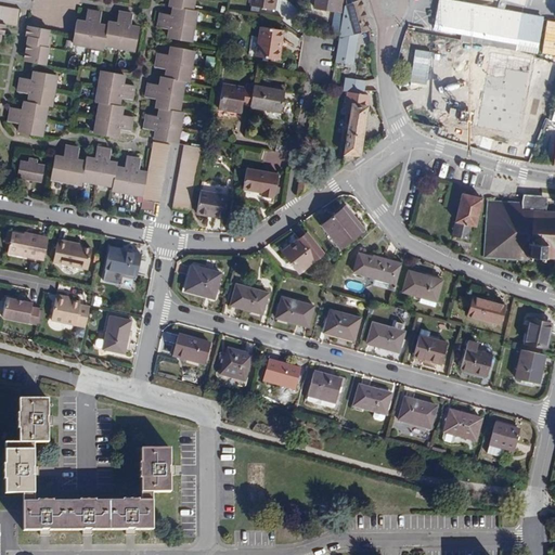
[(193,11),(195,0),(169,0),(169,7),(173,7),(193,11)]
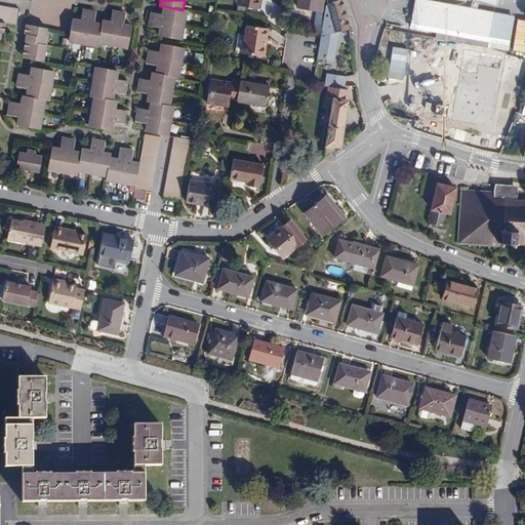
[(238,0),(238,5),(260,9),(261,0),(238,0)]
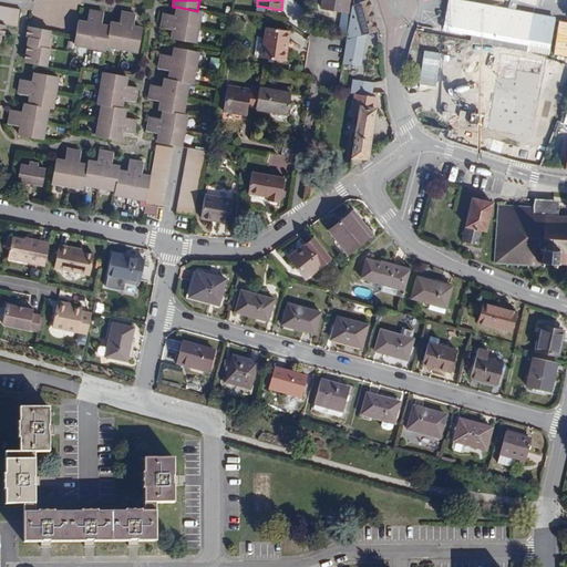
[(344,12),(352,13),(353,0),(322,0),(322,8),(344,12)]
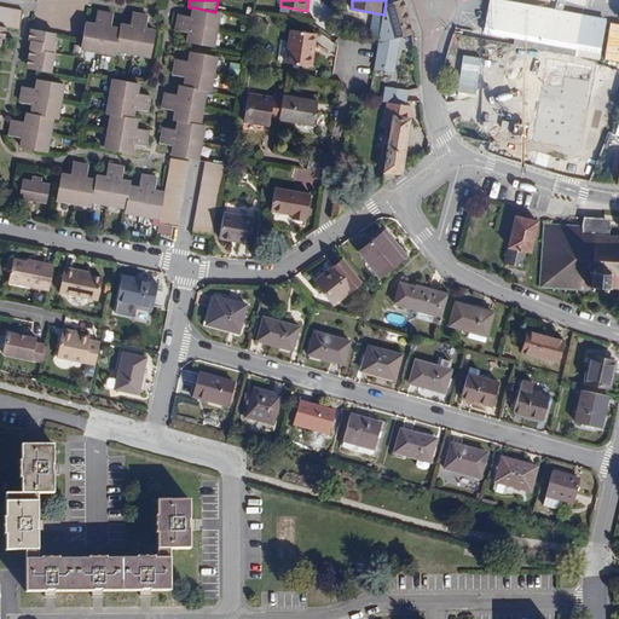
[(412,34),(404,0),(386,0),(385,15),(381,34),(380,40),(375,67),(393,70),(398,36),(412,34)]
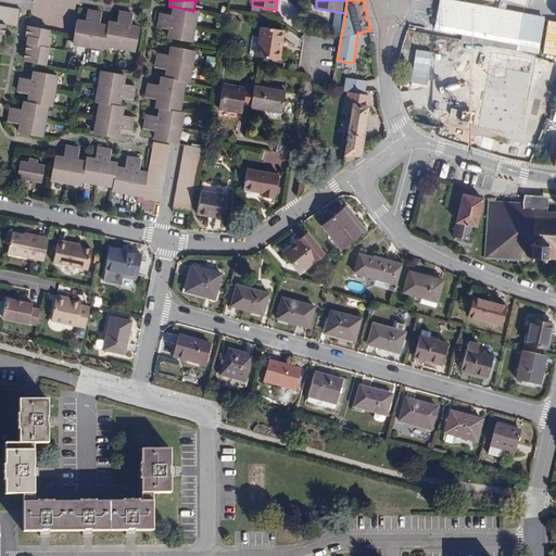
[(439,0),(440,0),(436,20),(434,28),(454,32),(462,33),(470,34),(479,5),(449,0),(439,0)]
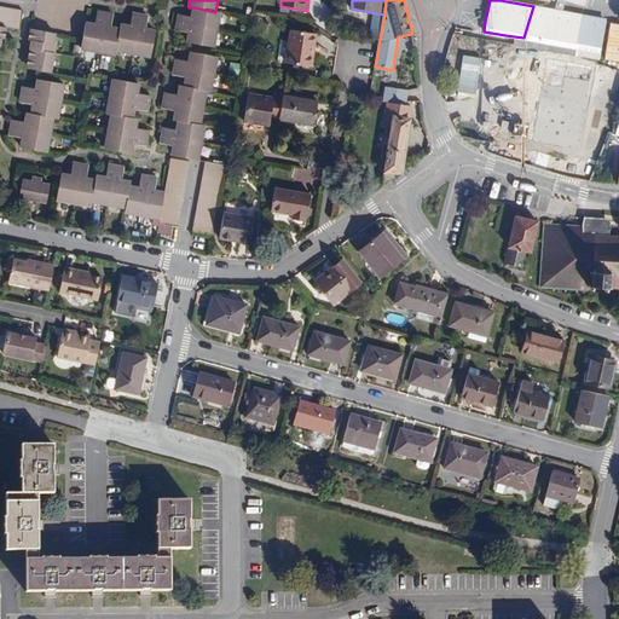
[(554,10),(533,6),(524,38),(601,52),(606,18),(583,15),(586,0),(562,0),(560,11),(554,10)]
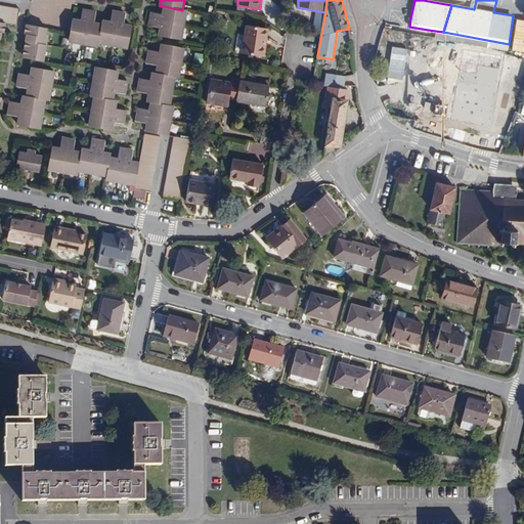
[(0,22),(3,23),(6,23),(16,25),(19,9),(0,5),(0,22)]
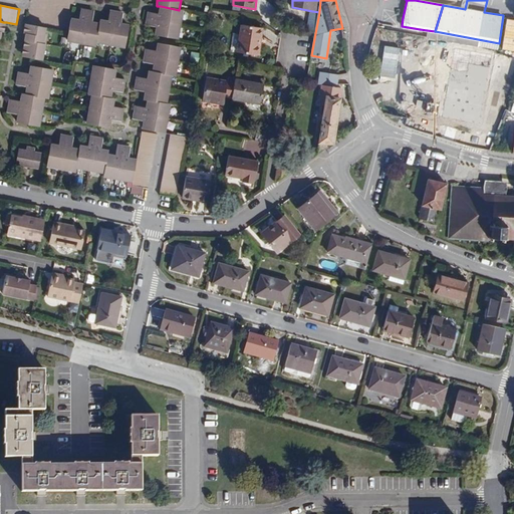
[(183,10),(179,10),(161,6),(160,14),(149,12),(147,25),(157,27),(156,35),(178,38),(183,10)]
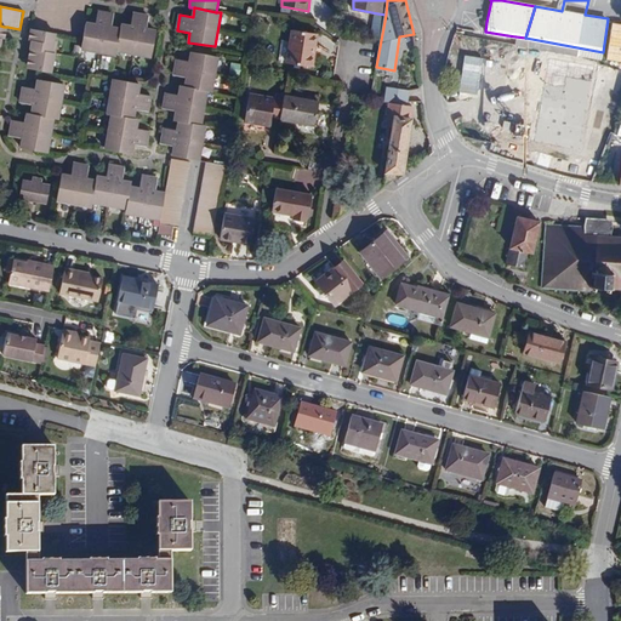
[(117,55),(117,50),(120,28),(112,27),(114,13),(98,11),(96,24),(86,22),(81,49),(117,55)]
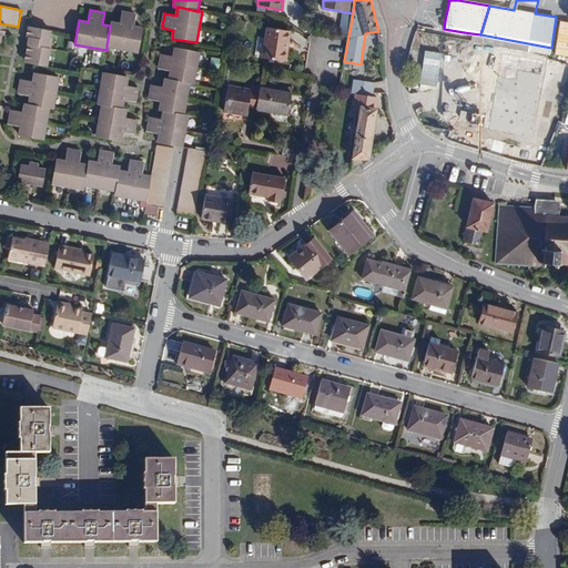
[(110,26),(107,46),(139,51),(143,28),(134,27),(137,14),(122,12),(120,23),(111,22),(110,26)]
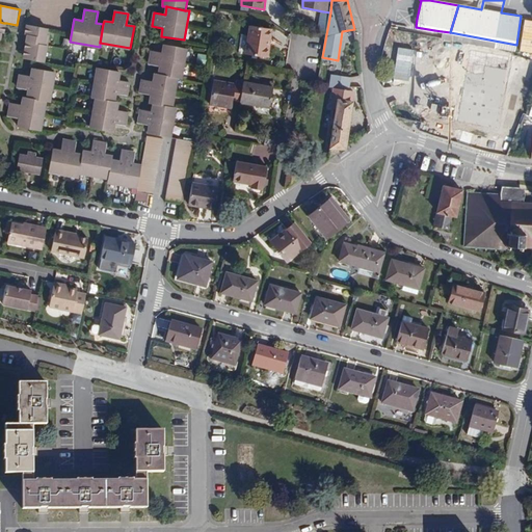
[(319,33),(326,34),(327,29),(330,12),(323,11),(319,33)]
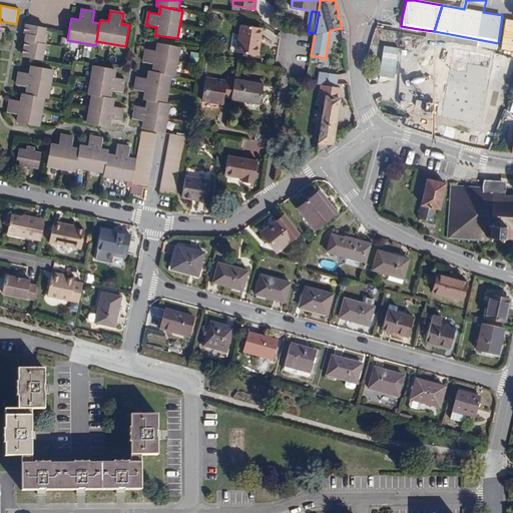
[(27,32),(25,40),(43,43),(45,27),(28,24),(27,32)]
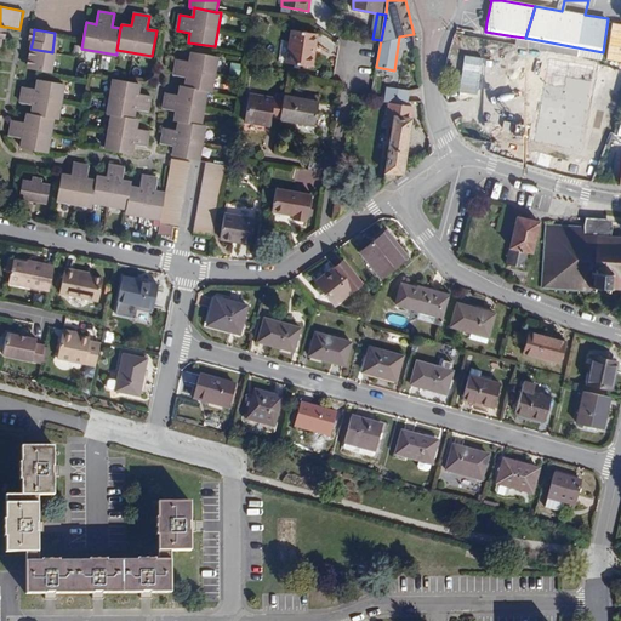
[(292,30),(288,63),(312,67),(317,34),(292,30)]
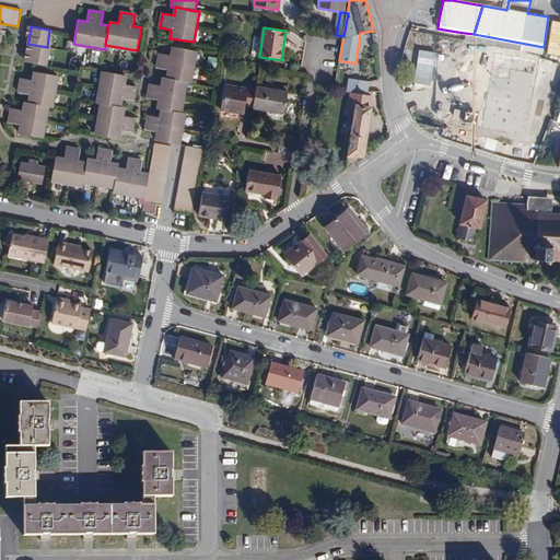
[(474,34),(473,42),(540,54),(544,47),(474,34)]
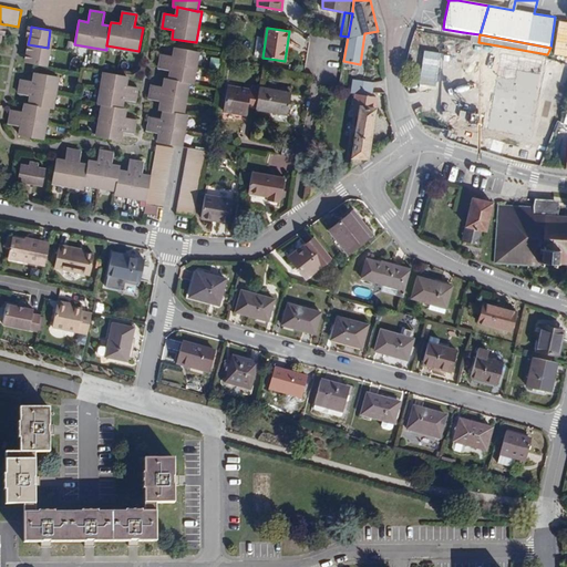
[(48,48),(28,44),(24,62),(47,66),(50,49),(48,48)]
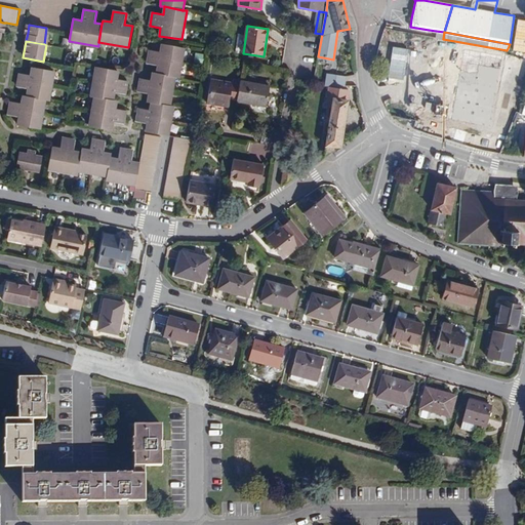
[(158,65),(157,74),(174,77),(179,78),(185,48),(162,44),(160,52),(150,50),(147,63),(158,65)]
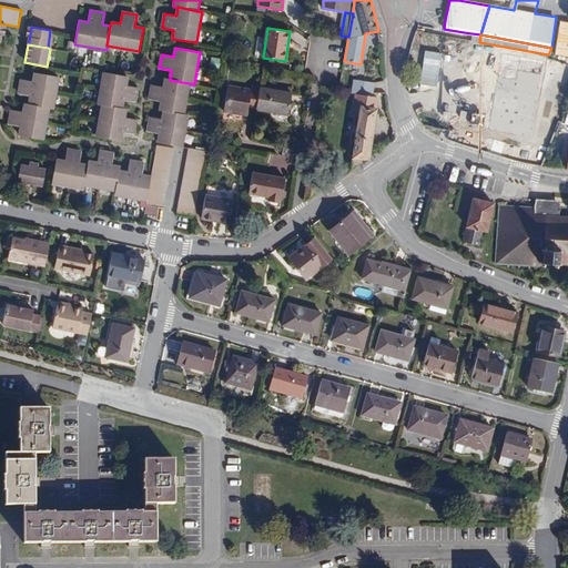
[(424,51),(421,71),(456,75),(459,53),(439,50),(439,53),(424,51)]
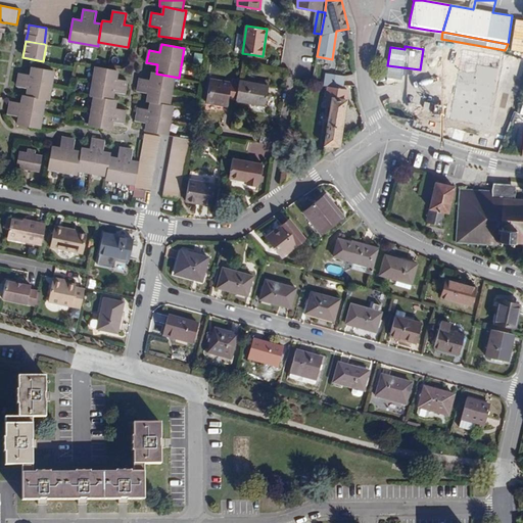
[(18,116),(17,124),(40,128),(45,99),(49,100),(54,70),(32,66),(31,75),(19,73),(16,86),(28,89),(27,96),(22,95),(21,103),(10,101),(8,114),(18,116)]
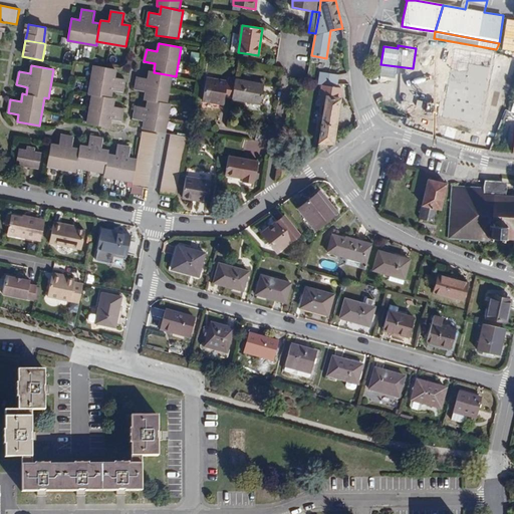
[(89,93),(92,94),(111,97),(112,89),(122,91),(125,79),(114,77),(116,69),(93,65),(89,93)]
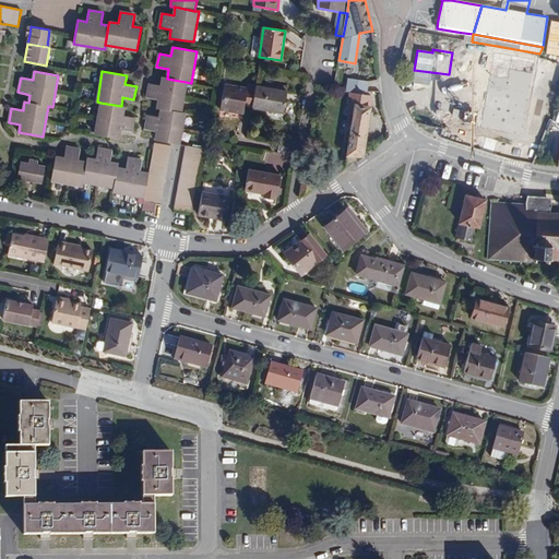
[(186,82),(167,79),(163,78),(162,85),(150,83),(147,98),(158,99),(157,108),(162,109),(180,113),(186,82)]
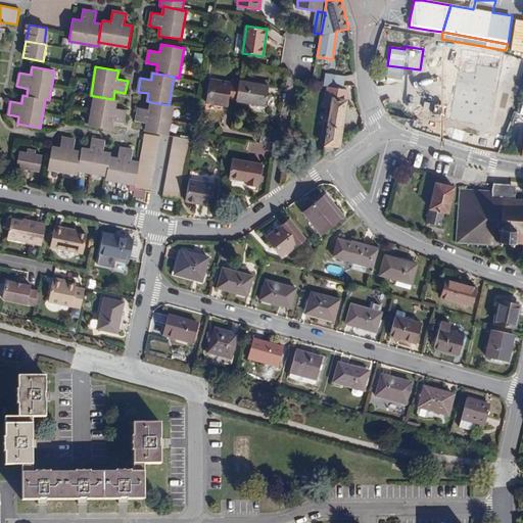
[(327,73),(326,82),(343,85),(344,76),(327,73)]
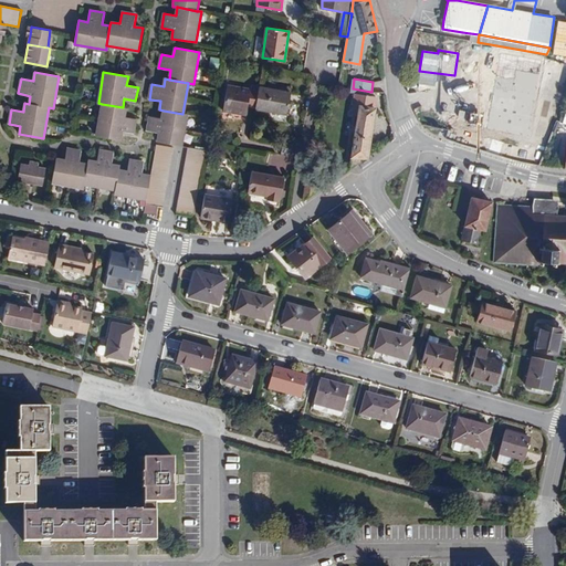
[(248,108),(255,109),(260,87),(252,86),(251,90),(227,86),(223,111),(247,115),(248,108)]
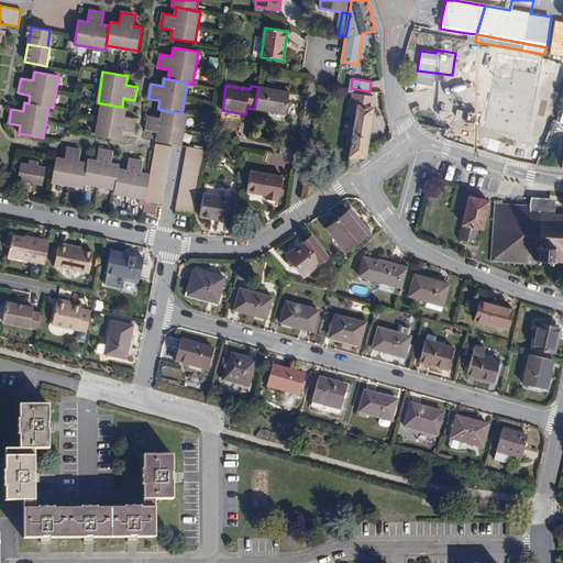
[(258,87),(254,109),(286,113),(289,92),(284,91),(276,90),(258,87)]
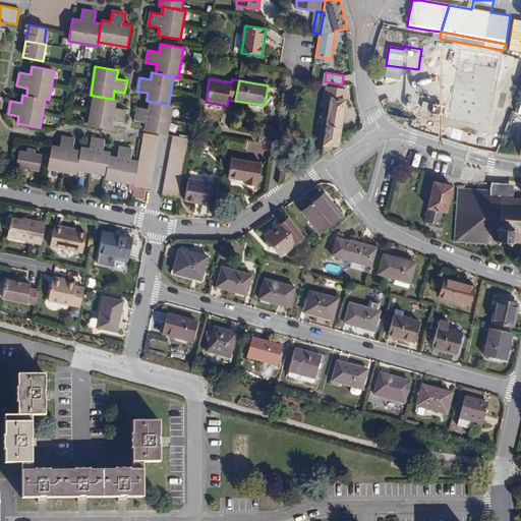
[(330,101),(324,155),(333,149),(333,145),(339,145),(346,90),(341,89),(327,87),(325,101),(330,101)]
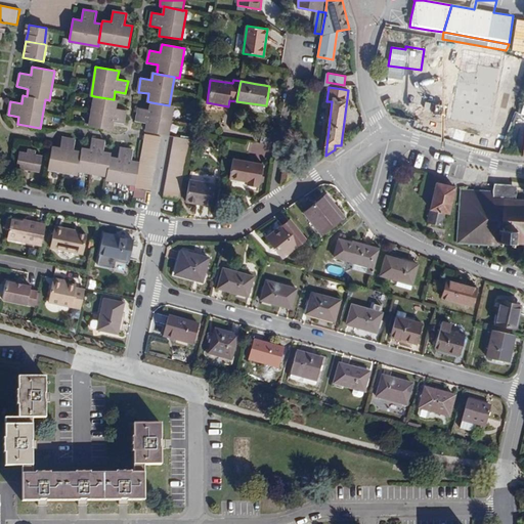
[(114,99),(94,96),(89,125),(112,129),(114,122),(124,124),(127,110),(116,108),(117,100),(114,99)]
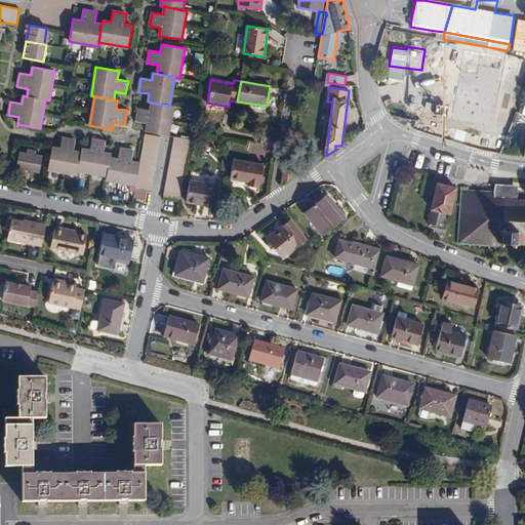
[(169,106),(152,103),(150,110),(138,108),(136,121),(148,123),(146,131),(168,135),(173,107),(169,106)]
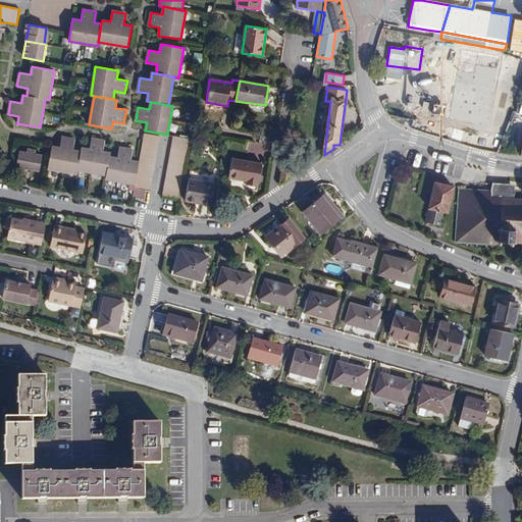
[(140,161),(135,185),(134,193),(144,194),(144,190),(149,191),(159,137),(144,134),(140,161)]
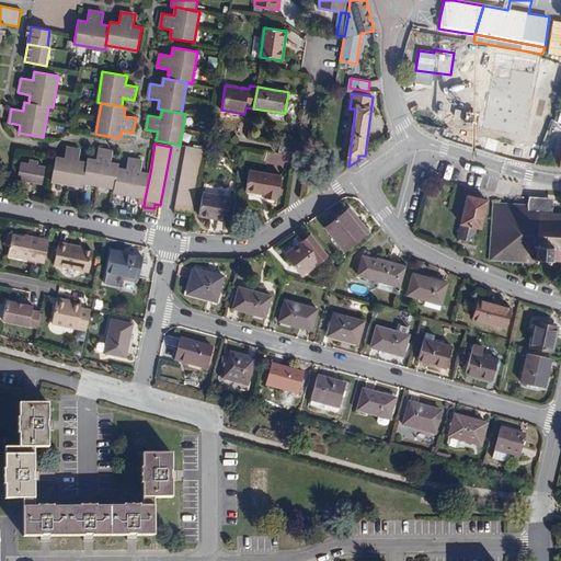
[(175,213),(192,215),(204,149),(187,146),(175,213)]
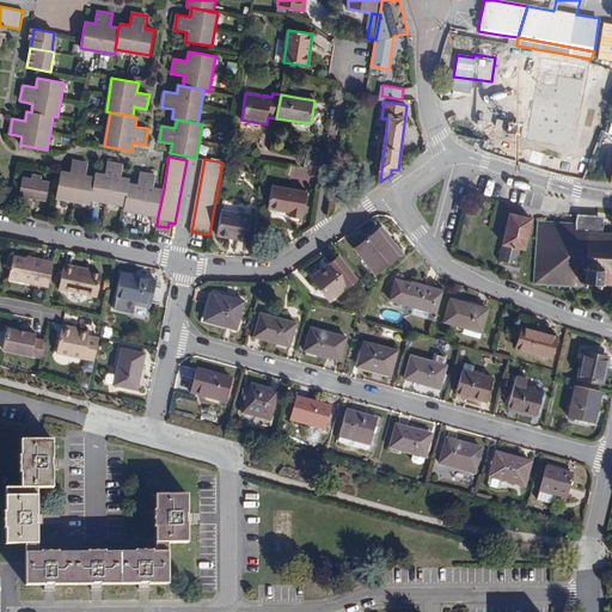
[(61,171),(56,197),(90,204),(91,199),(96,177),(86,176),(89,163),(73,160),(71,172),(61,171)]
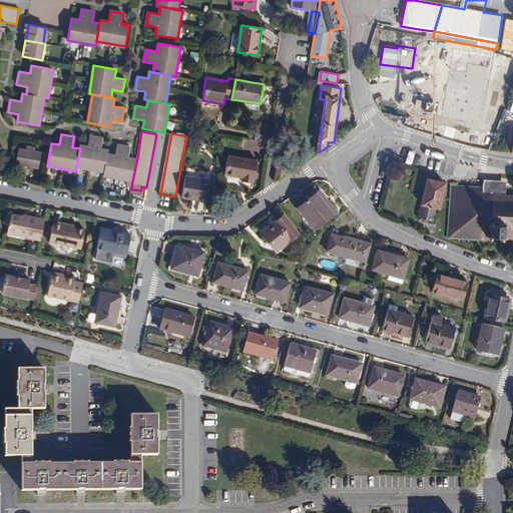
[(80,148),(76,166),(105,172),(108,154),(109,150),(101,148),(103,138),(90,136),(87,146),(80,145),(80,148)]
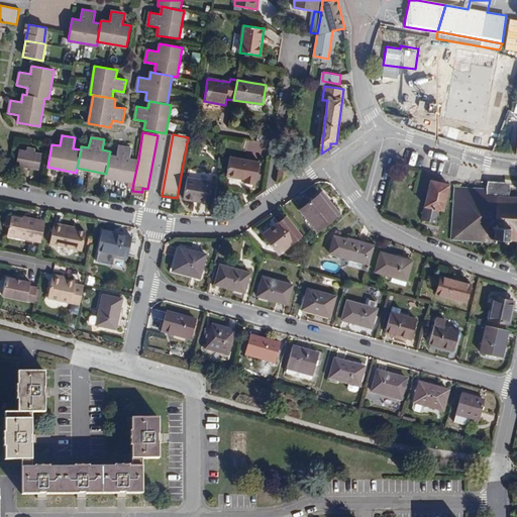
[(109,156),(106,174),(105,177),(133,183),(138,160),(130,159),(131,148),(118,145),(116,157),(109,156)]
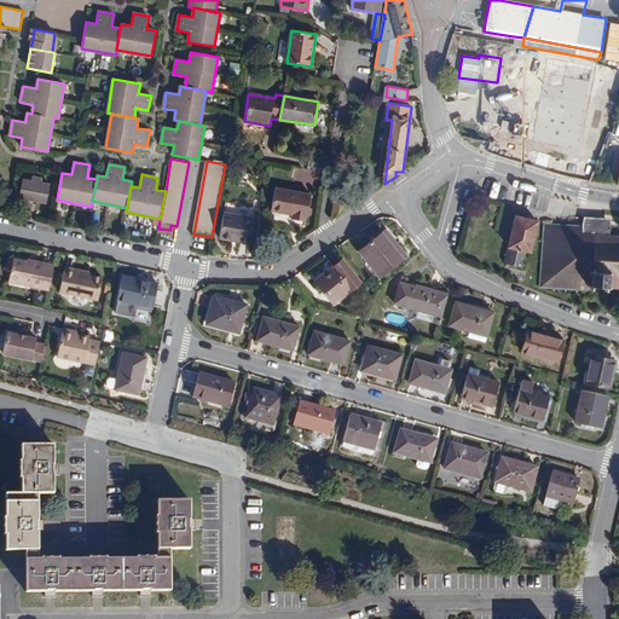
[(23,179),(19,197),(47,203),(50,184),(41,183),(42,178),(33,177),(32,180),(23,179)]
